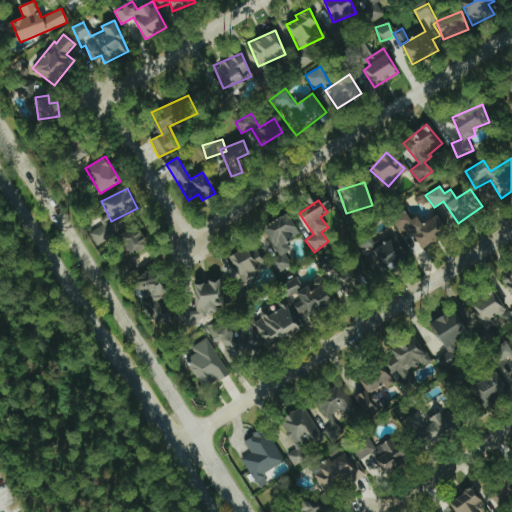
[(402,238),(413,233),(419,247),(449,235),(441,215),(422,223),(419,217),(411,220),(408,213),(394,218),(402,238)]
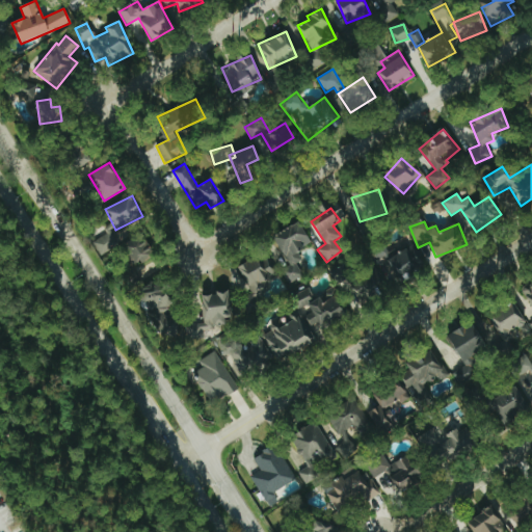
[(310,246),(304,224),(278,232),(289,272),(300,269),(295,249),(310,246)]
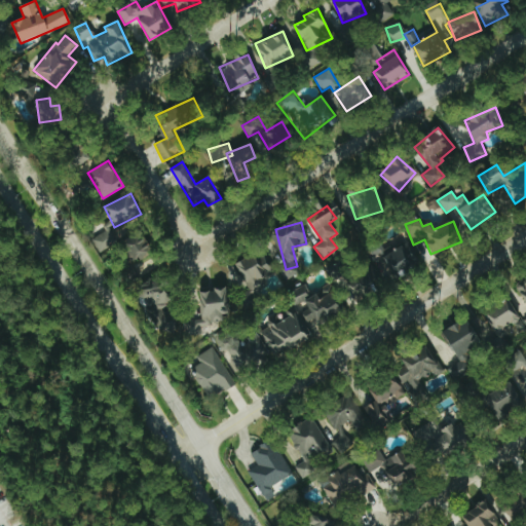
[(117,242),(109,229),(91,239),(99,253),(117,242)]
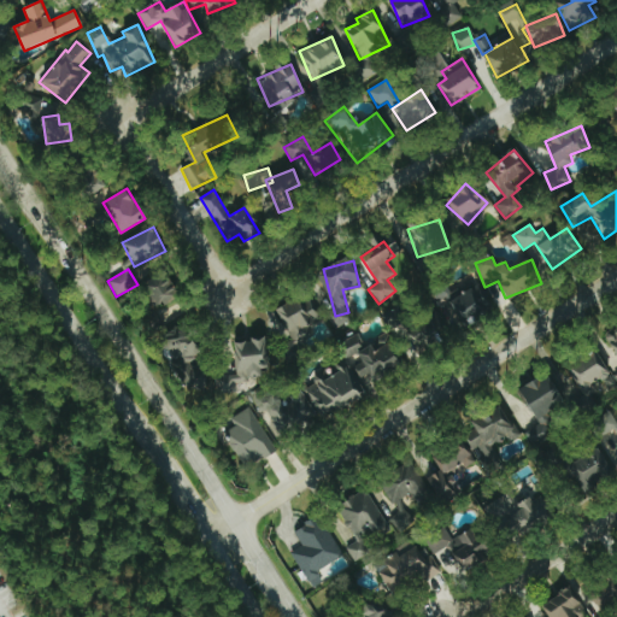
[(157,310),(181,295),(168,272),(144,287),(157,310)]
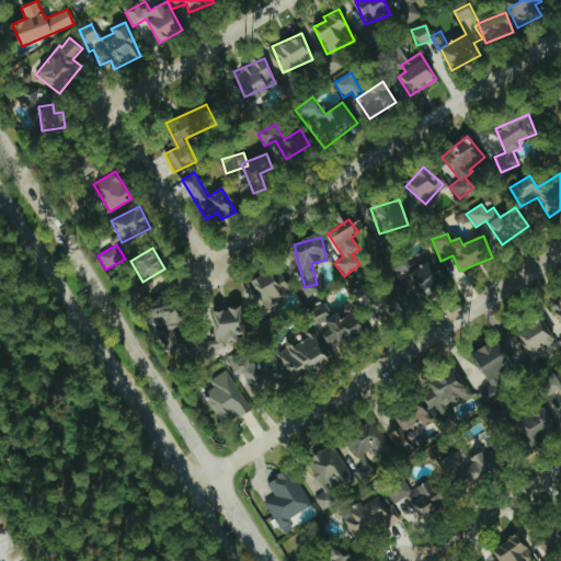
[(419,294),(445,281),(433,255),(407,268),(419,294)]
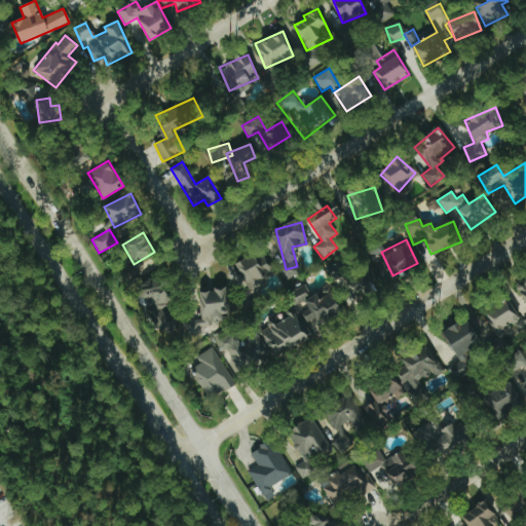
[(264,287),(261,280),(274,274),(263,252),(236,264),(250,294),(264,287)]
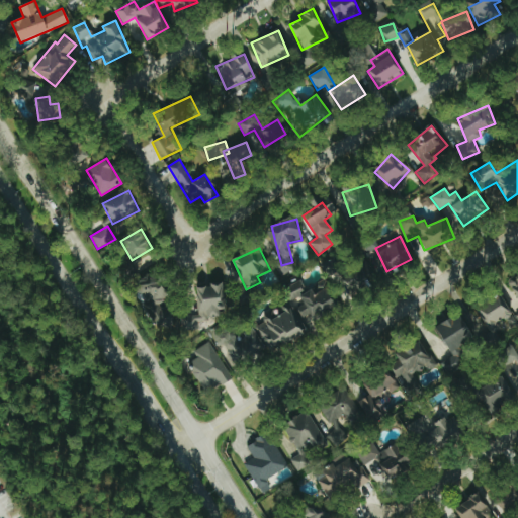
[(362,266),(345,275),(335,257),(321,265),(328,277),(338,272),(351,296),(360,291),(361,293),(373,287),(362,266)]
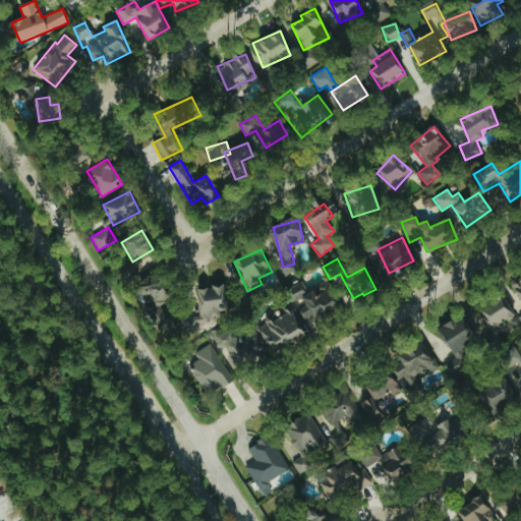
[(159,271),(136,282),(148,307),(171,297),(159,271)]
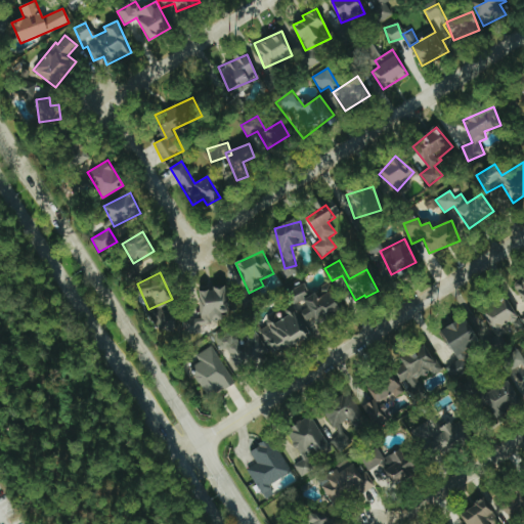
[(523,303),(523,316),(521,318),(523,323),(523,279),(514,285),(523,303)]
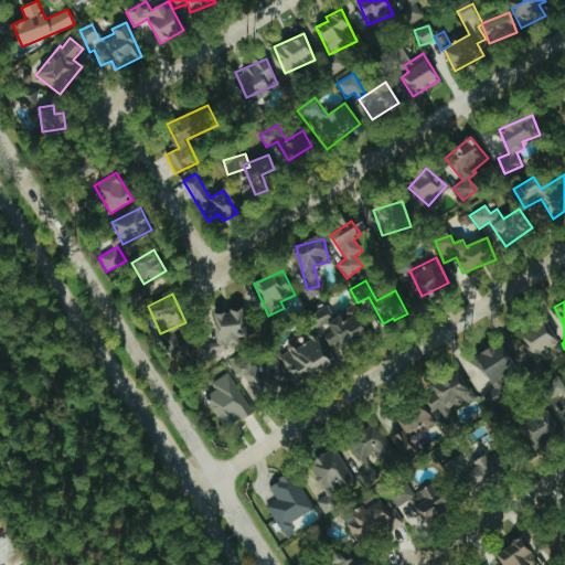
[(215,341),(226,341),(226,345),(244,345),(243,308),(231,308),(231,313),(215,313),(215,341)]
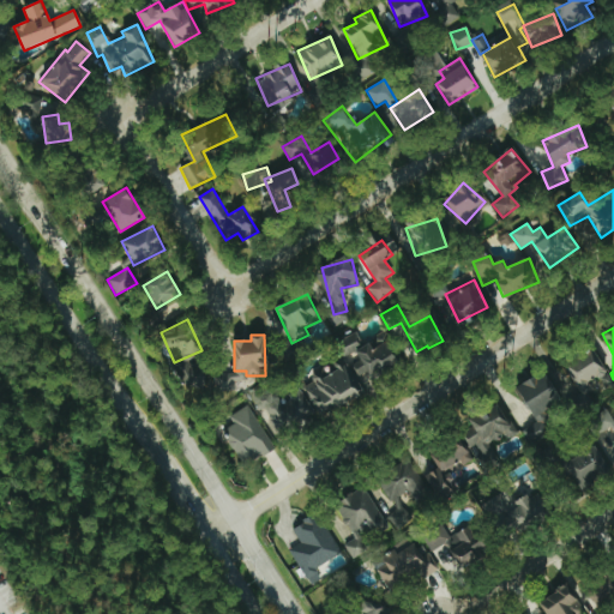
[(578,391),(599,380),(603,391),(613,386),(613,384),(609,374),(613,372),(608,361),(600,366),(594,353),(566,366),(578,391)]
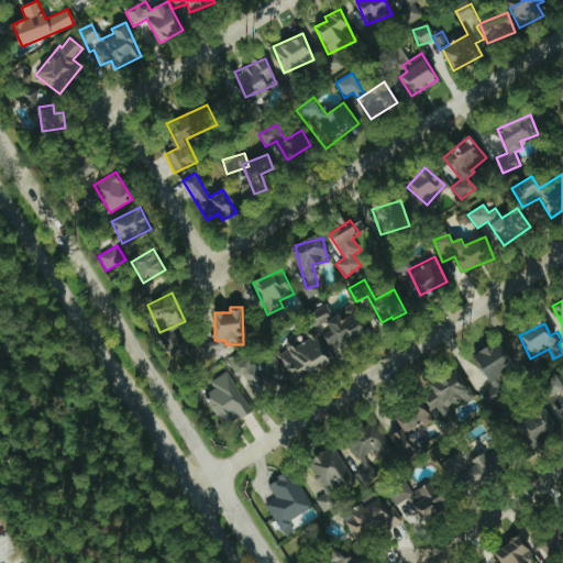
[(170,339),(174,356),(190,353),(186,335),(170,339)]
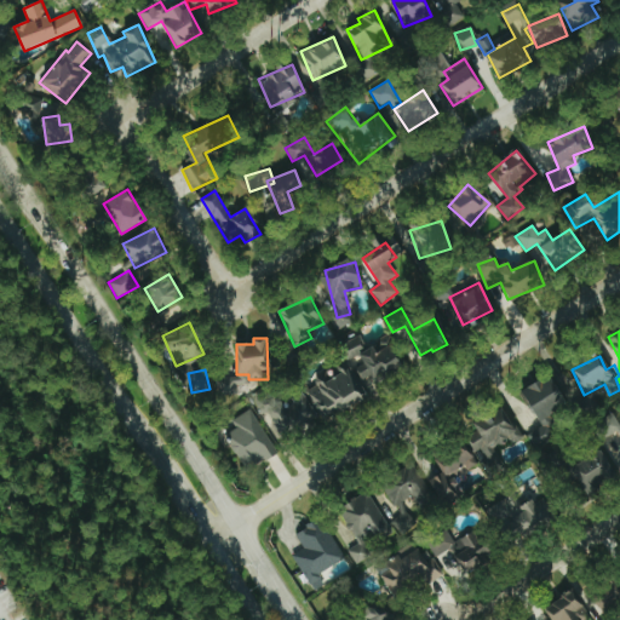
[(524,392),(543,428),(529,434),(537,448),(557,438),(547,417),(569,406),(555,378),(524,392)]
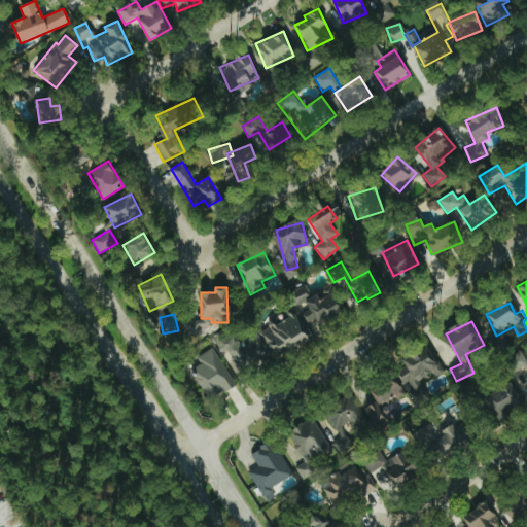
[(216,342),(222,354),(227,351),(239,374),(270,358),(258,335),(240,344),(235,332),(216,342)]
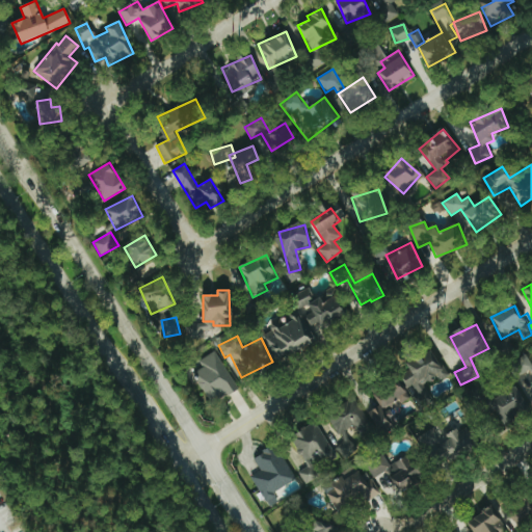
[(212,405),(238,391),(216,351),(200,361),(204,367),(193,373),(212,405)]
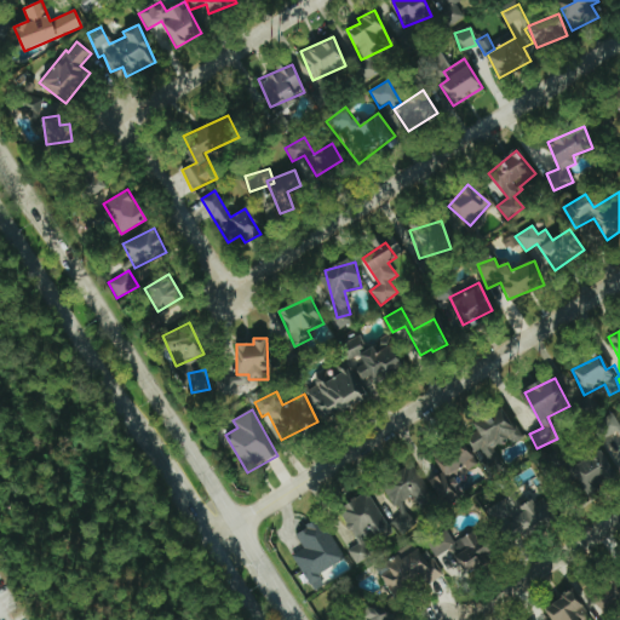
[(488,478),(503,472),(493,451),(518,438),(505,411),(465,430),(488,478)]
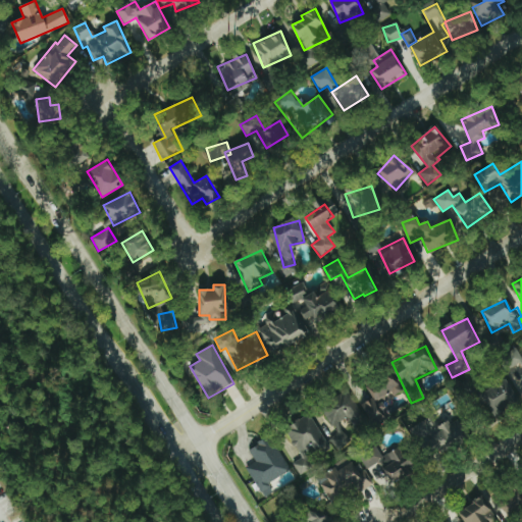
[(366,386),(373,400),(363,404),(372,425),(385,419),(380,409),(386,406),(386,407),(404,399),(393,374),(366,386)]
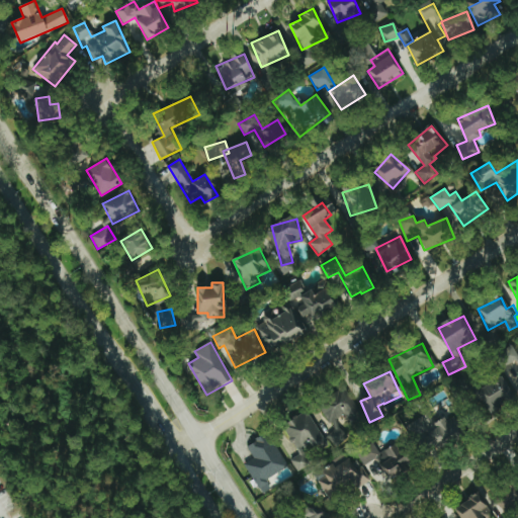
[(516,400),(501,376),(478,393),(493,415),(516,400)]
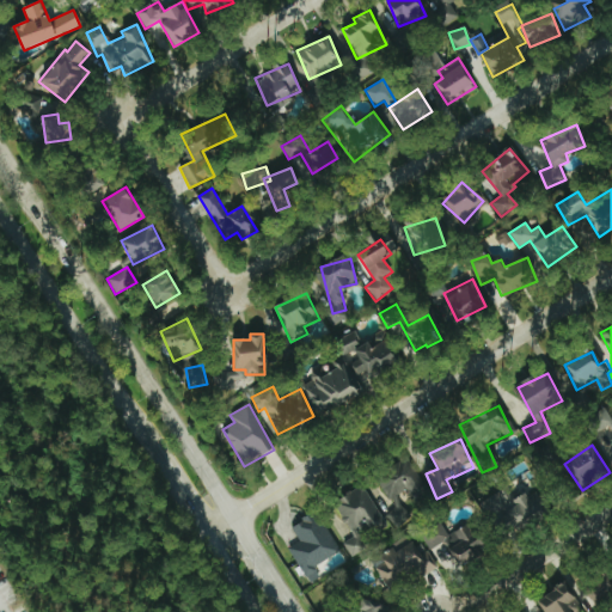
[(410,520),(396,496),(407,489),(415,502),(428,494),(408,460),(375,479),(395,509),(385,514),(395,531),(410,520)]
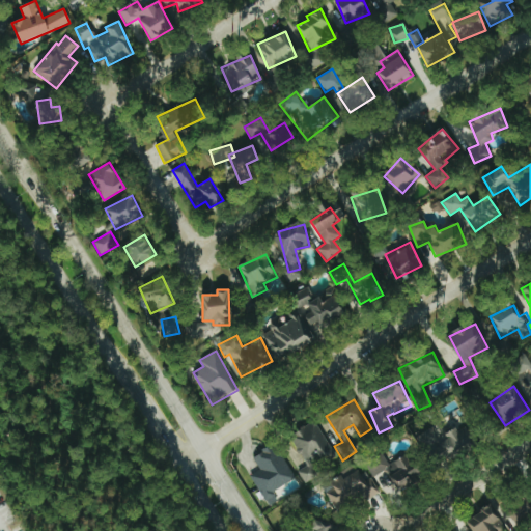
[(317,476),(311,465),(333,453),(314,421),(289,435),(306,466),(297,471),(304,483),(317,476)]
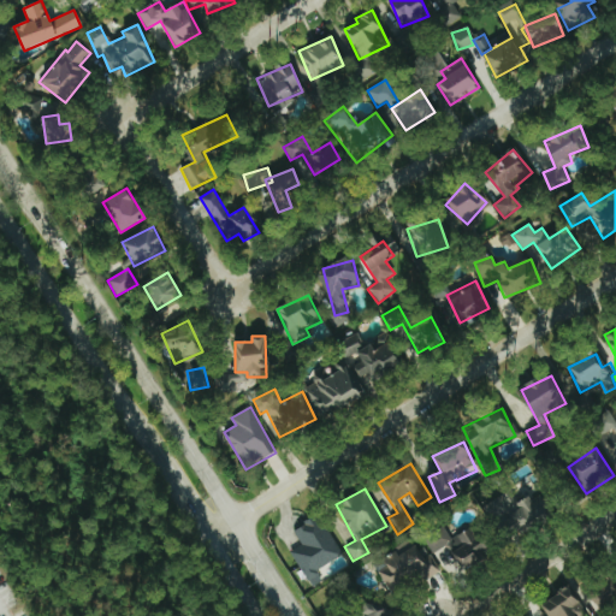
[(515,508),(505,492),(493,501),(517,539),(555,516),(540,492),(515,508)]
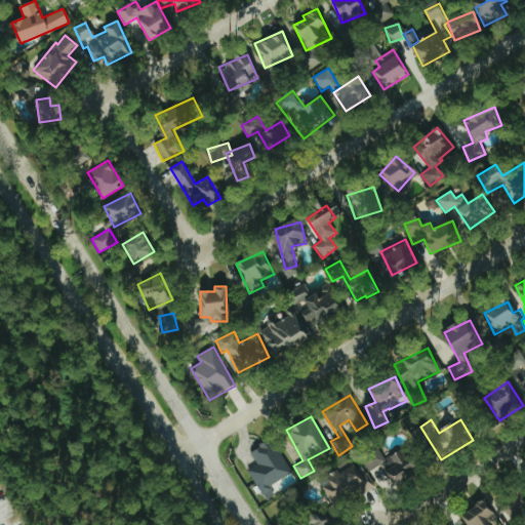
[(290,474),(272,440),(249,452),(256,466),(247,470),(264,499),(273,494),(269,486),(290,474)]
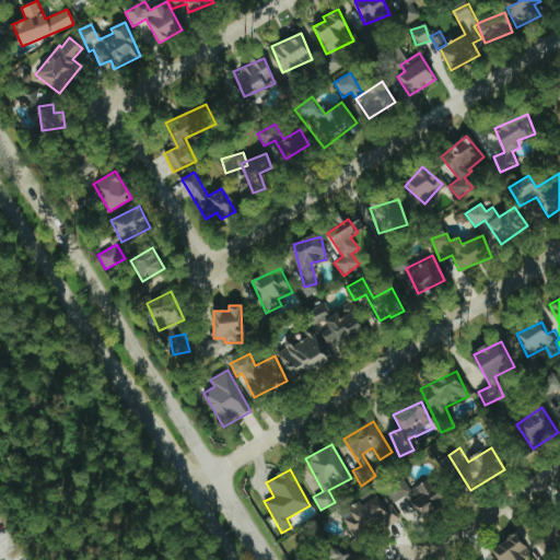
[(440,503),(428,480),(408,491),(404,482),(387,491),(401,520),(418,512),(419,514),(440,503)]
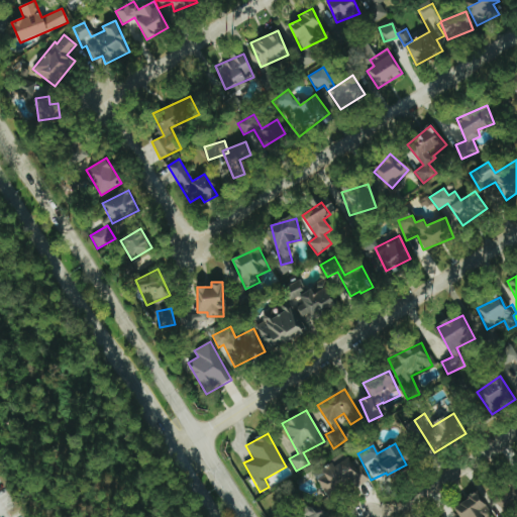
[(503,516),(501,516),(516,516),(516,514),(514,508),(516,506),(516,483),(493,494),(503,516)]
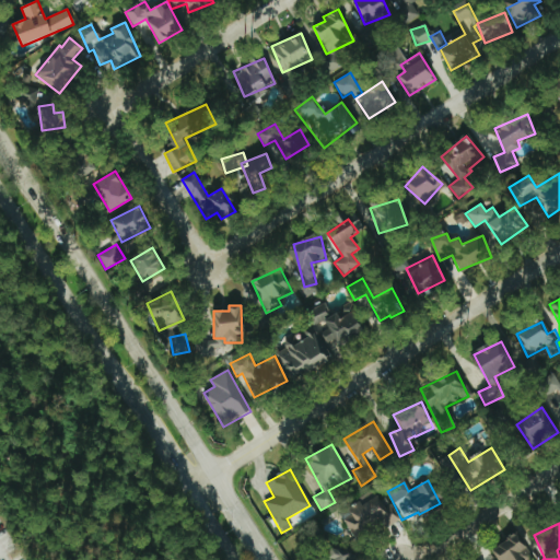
[(529,559),(533,559),(518,533),(492,547),(499,559),(529,559)]
